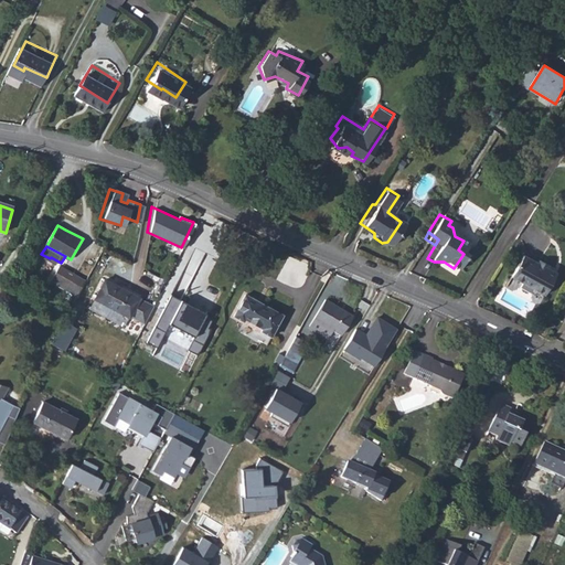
[(551,273),(542,268),(531,263),(519,256),(508,276),(540,294),(551,273)]
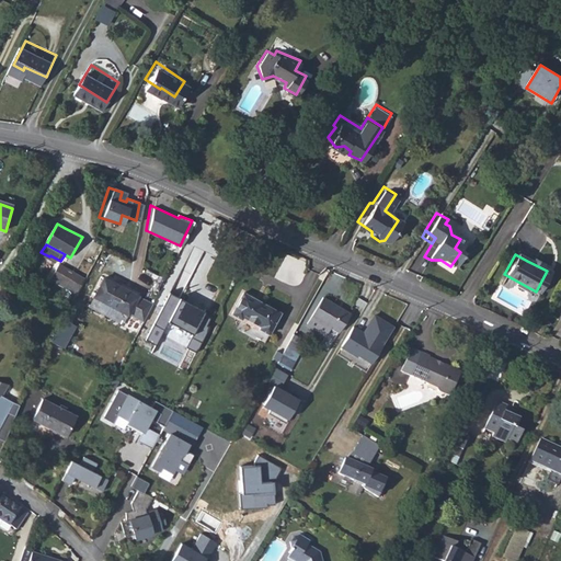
[(527,261),(538,266),(540,262),(529,256),(527,261)]
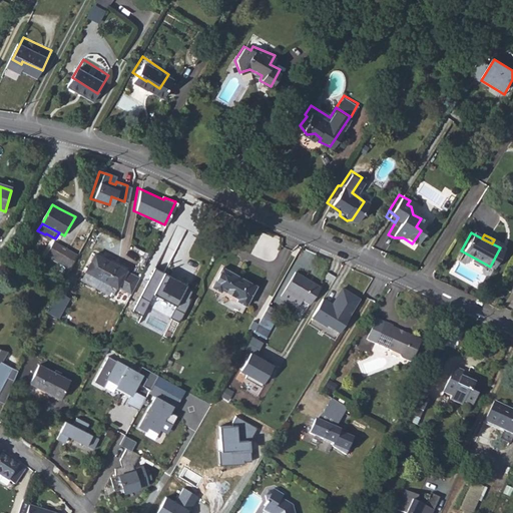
[(73,270),(80,257),(56,243),(49,257),(73,270)]
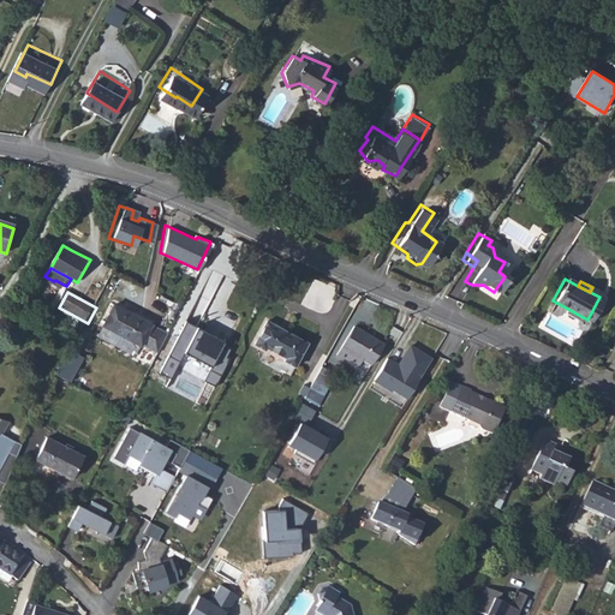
[(155,352),(166,332),(114,305),(103,326),(155,352)]
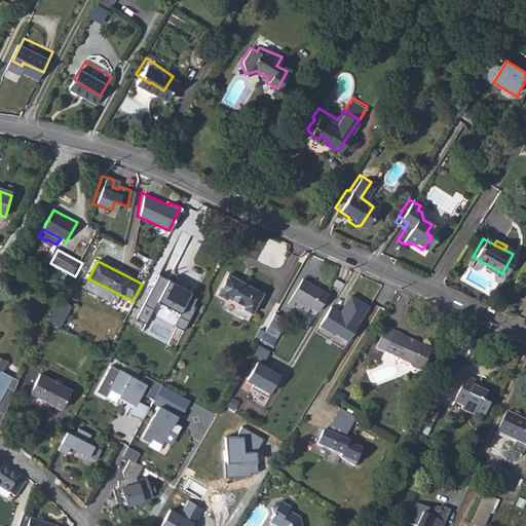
[(202,296),(159,273),(135,316),(145,322),(158,298),(183,311),(175,327),(183,332),(202,296)]
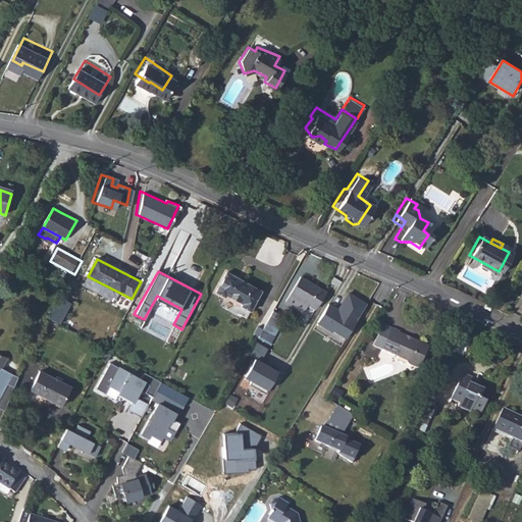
[(249,310),(259,290),(224,272),(214,294),(223,298),(225,295),(242,303),(240,306),(249,310)]
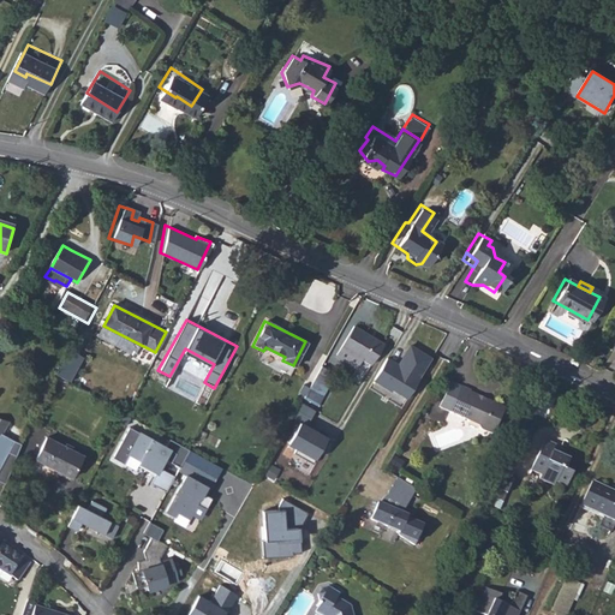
[(386,336),(356,321),(344,342),(366,354),(375,358),(386,336)]
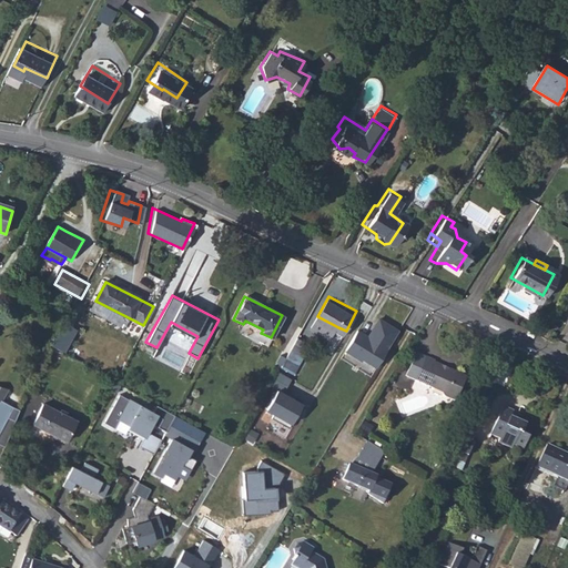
[(317,316),(314,324),(334,335),(338,327),(317,316)]
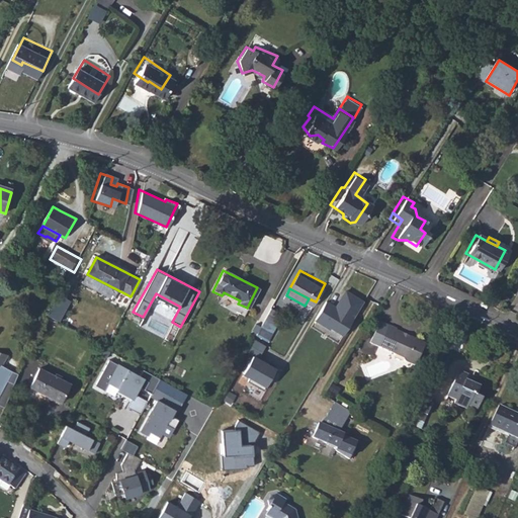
[(364,300),(345,290),(336,308),(322,300),(311,322),(344,340),(364,300)]
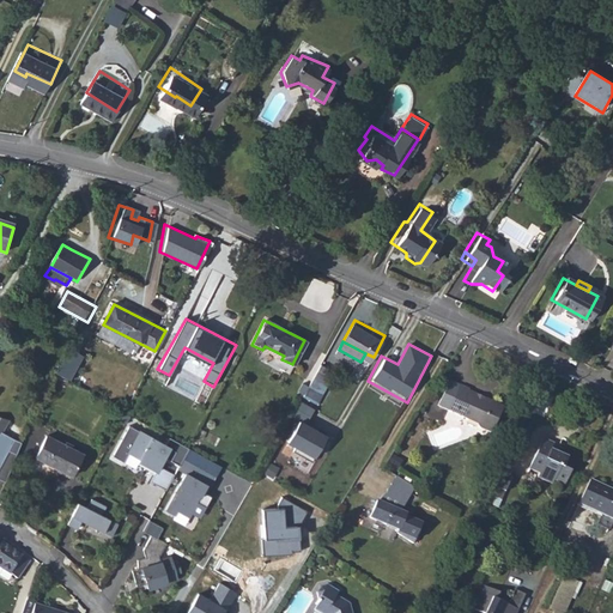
[(67,352),(58,372),(70,378),(80,358),(67,352)]
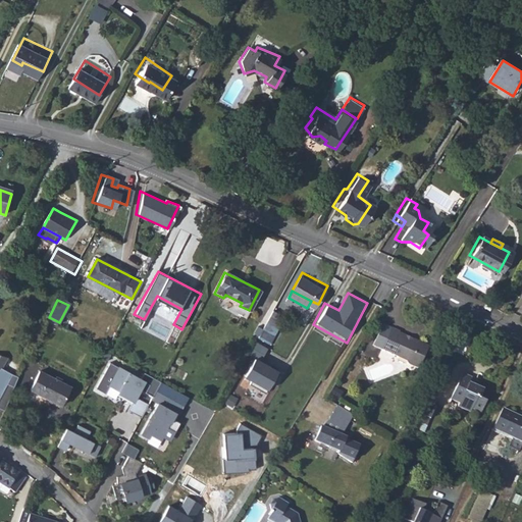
[(282,313),(273,308),(263,326),(272,331),(282,313)]
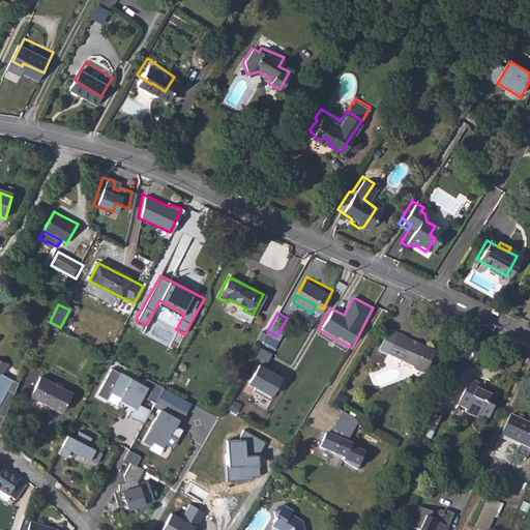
[(392,328),(385,341),(393,346),(401,333),(392,328)]
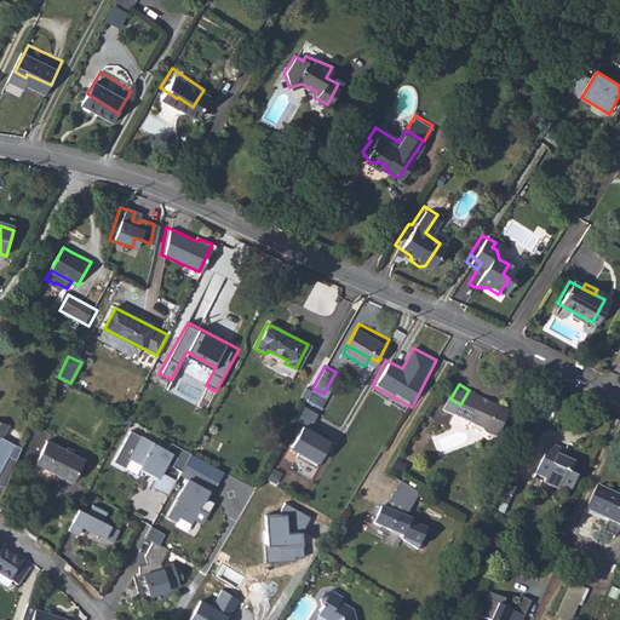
[(460,405),(451,399),(445,408),(486,431),(487,435),(495,440),(499,440),(512,417),(476,397),(478,395),(469,390),(460,405)]
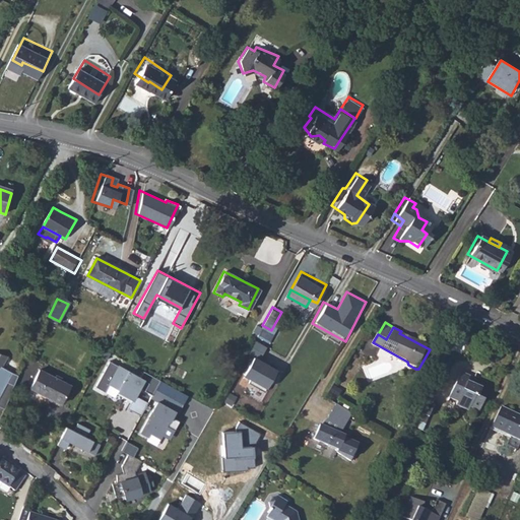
[(268,346),(255,339),(235,373),(265,390),(277,371),(260,361),(268,346)]
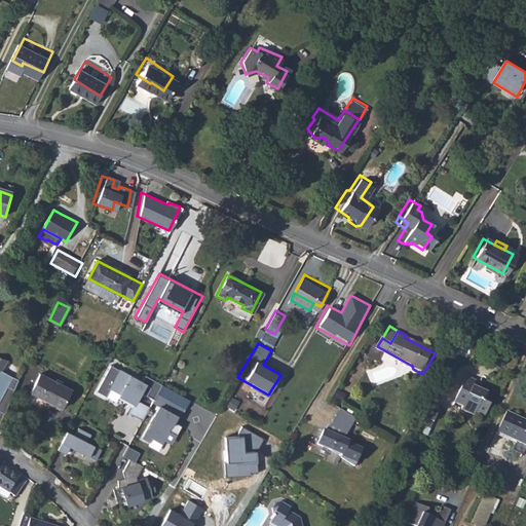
[(150,384),(110,363),(94,392),(143,419),(149,407),(140,402),(150,384)]
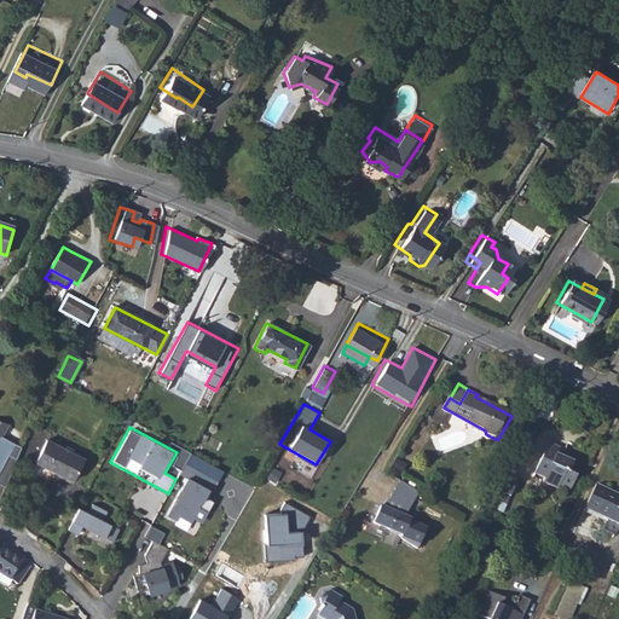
[(81,453),(45,437),(35,458),(71,475),(81,453)]
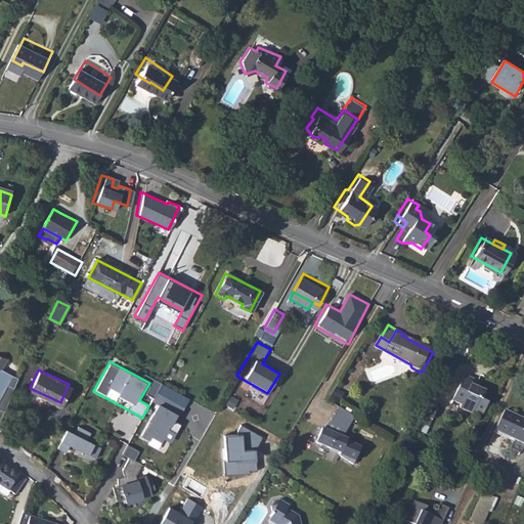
[(474,385),(465,380),(452,405),(461,409),(459,412),(471,419),(473,416),(481,420),(486,408),(480,405),(485,397),(471,390),(474,385)]
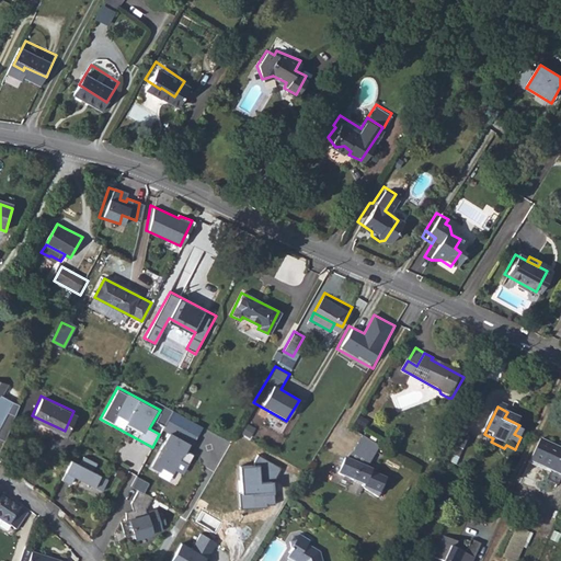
[(196,434),(167,419),(161,428),(170,433),(153,462),(161,467),(163,464),(174,469),(181,455),(190,459),(194,451),(185,447),(189,442),(192,444),(196,434)]
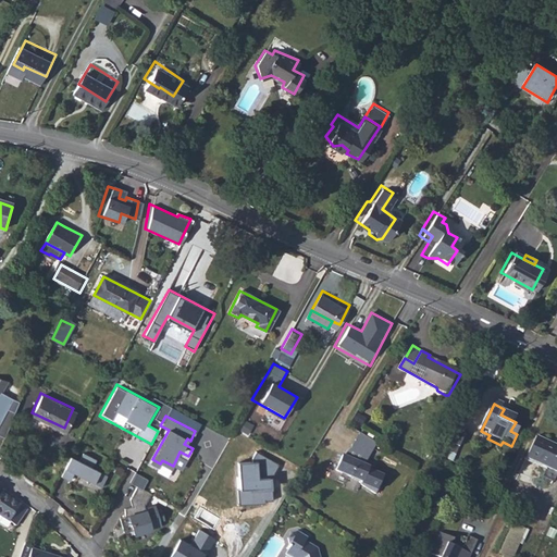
[(467,436),(454,430),(445,446),(459,453),(467,436)]
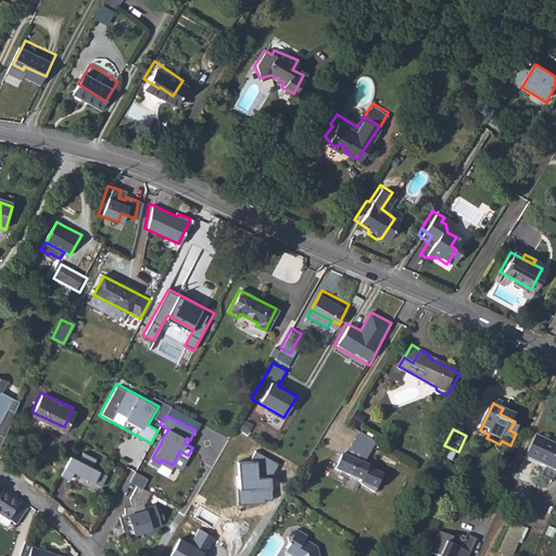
[(378,441),(362,431),(353,445),(364,453),(365,450),(370,453),(378,441)]
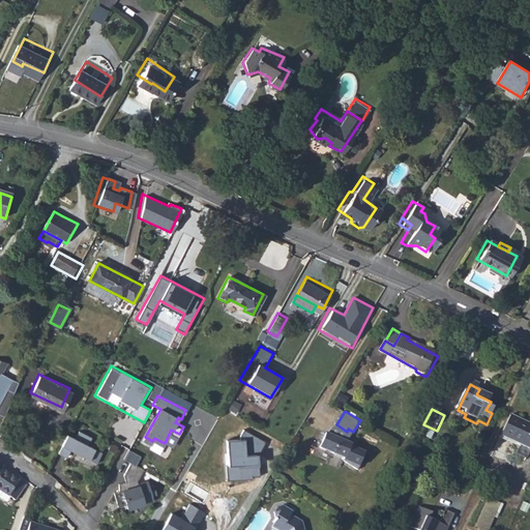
[(529,429),(509,419),(499,441),(529,454),(529,452),(529,429)]
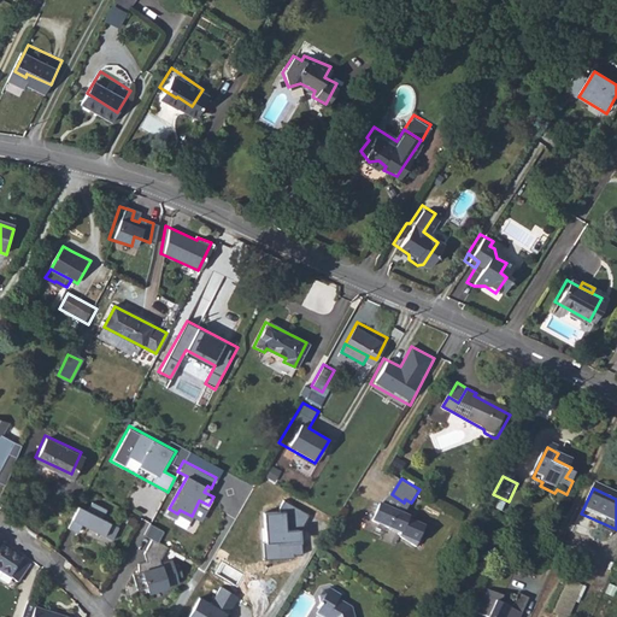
[(278,512),(265,513),(270,557),(303,553),(300,528),(306,515),(285,503),(278,512)]
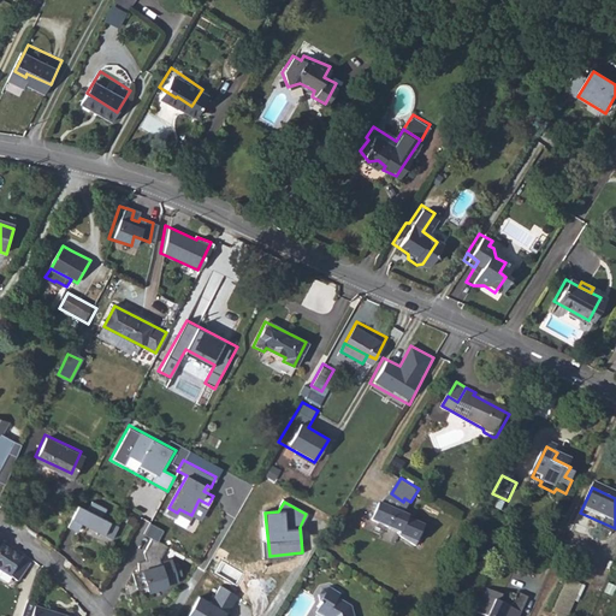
[(409,514),(381,502),(372,517),(401,531),(400,533),(416,544),(421,533),(420,533),(424,525),(408,516),(409,514)]
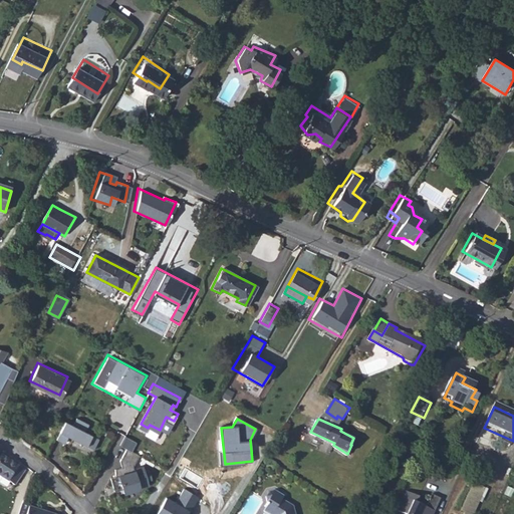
[(62,428),(54,445),(62,449),(65,443),(66,440),(70,442),(68,444),(91,455),(96,445),(82,438),(86,430),(74,424),(70,432),(62,428)]
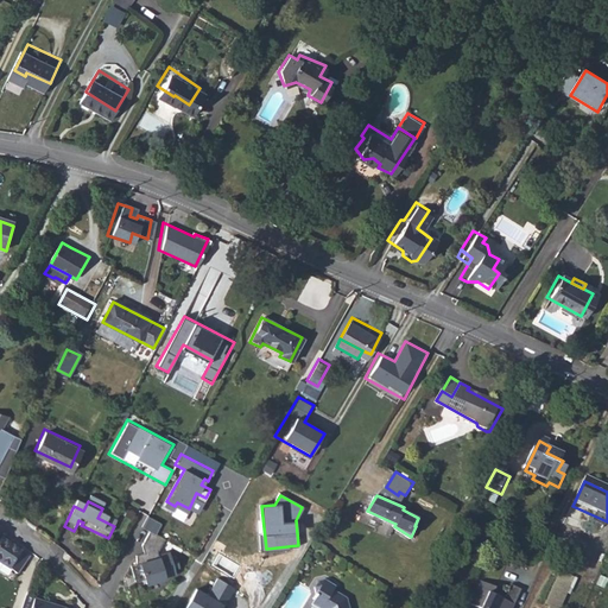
[(149,515),(144,526),(156,532),(162,521),(149,515)]
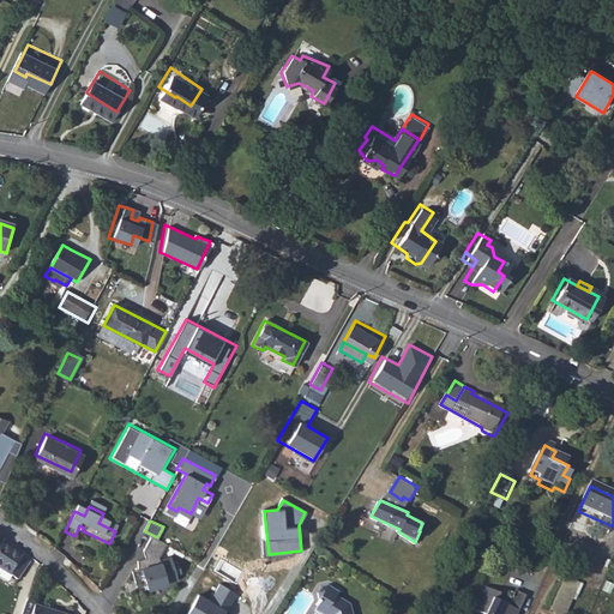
[(161,553),(166,542),(150,534),(143,549),(145,557),(138,560),(138,569),(133,570),(138,585),(148,582),(150,588),(168,581),(168,579),(178,576),(176,571),(181,570),(179,560),(173,561),(170,554),(161,558),(158,554),(161,553)]
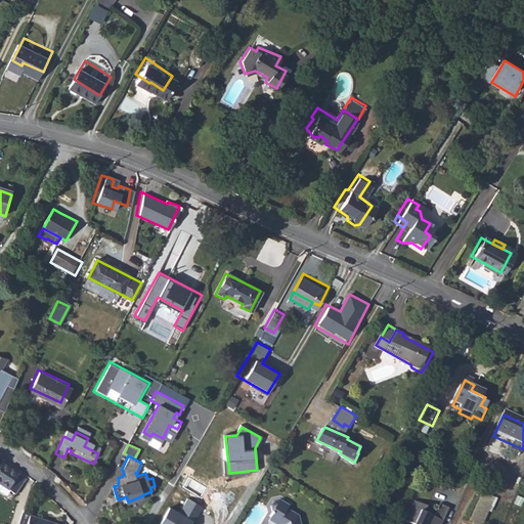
[(25,481),(1,467),(0,468),(0,487),(14,496),(25,481)]
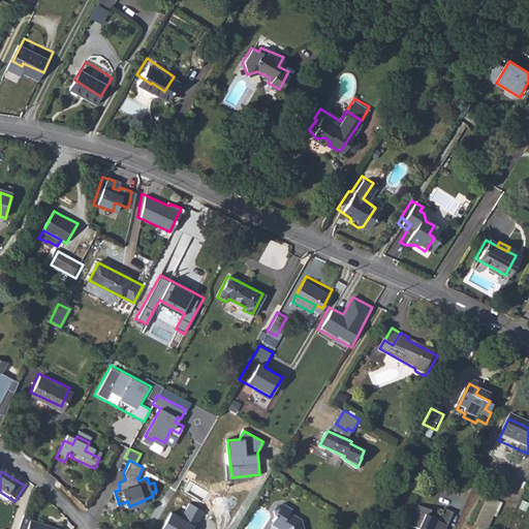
[(474,527),(478,528),(489,528),(501,501),(487,495),(474,527)]
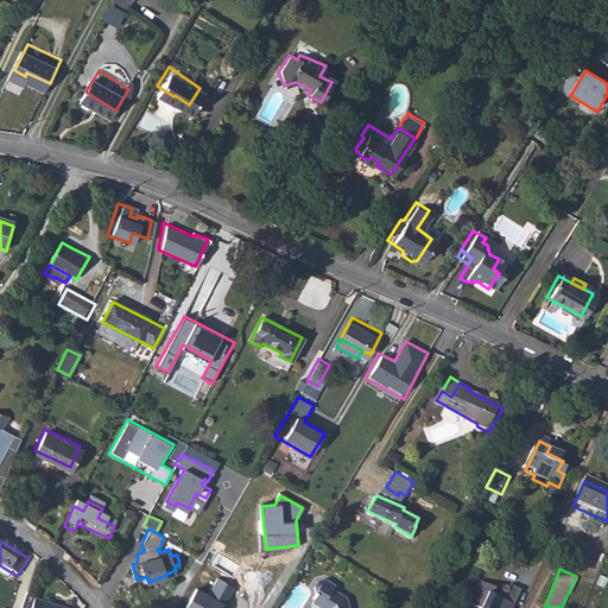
[(349,607),(347,596),(334,588),(336,584),(325,578),(320,580),(315,586),(316,591),(314,594),(316,596),(312,602),(321,607),(320,607),(349,607)]
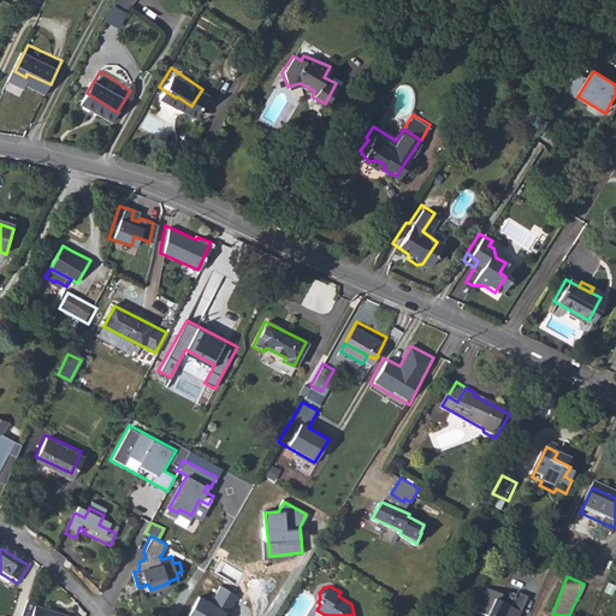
[(226,615),(237,597),(219,588),(211,603),(197,596),(185,615),(226,615)]
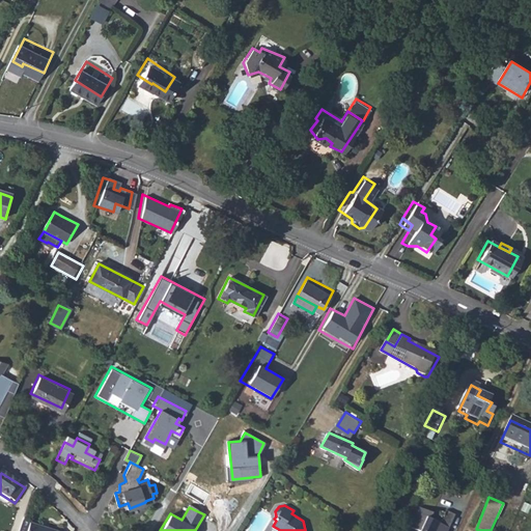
[(417,512),(408,530),(448,530),(453,521),(445,516),(440,527),(429,523),(430,519),(417,512)]
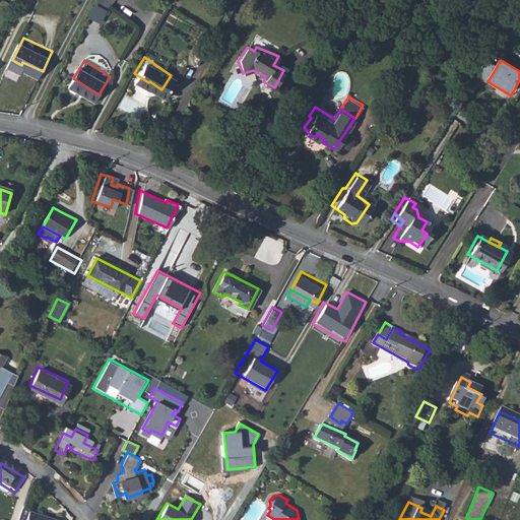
[(50,519),(21,510),(17,519),(50,519)]
